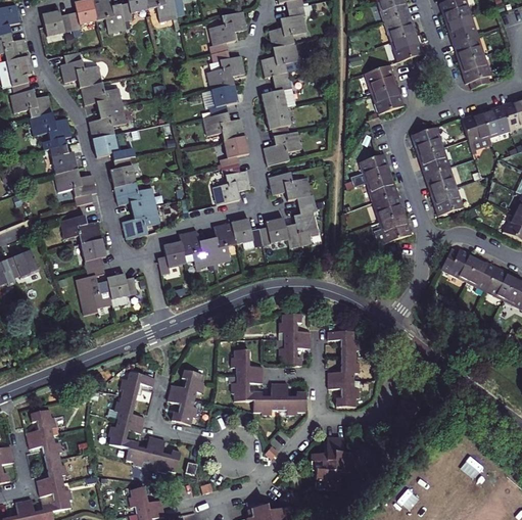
[(68,13),(73,31),(81,29),(80,25),(96,20),(91,0),(87,0),(74,3),(76,11),(68,13)]
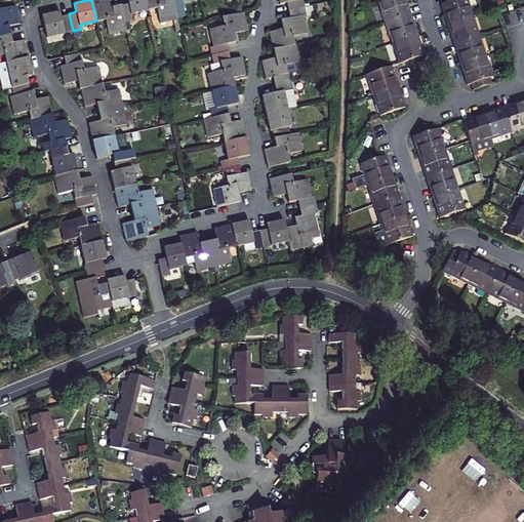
[(91,0),(96,21),(106,18),(110,33),(126,30),(124,22),(121,5),(113,6),(111,0),(91,0)]
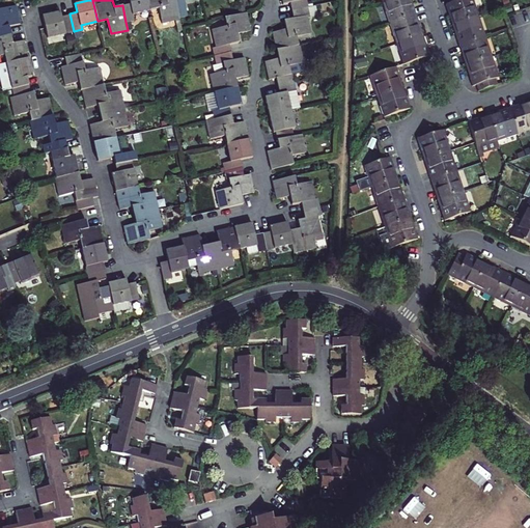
[(130,0),(131,3),(122,5),(126,22),(135,20),(133,12),(149,9),(147,0),(130,0)]
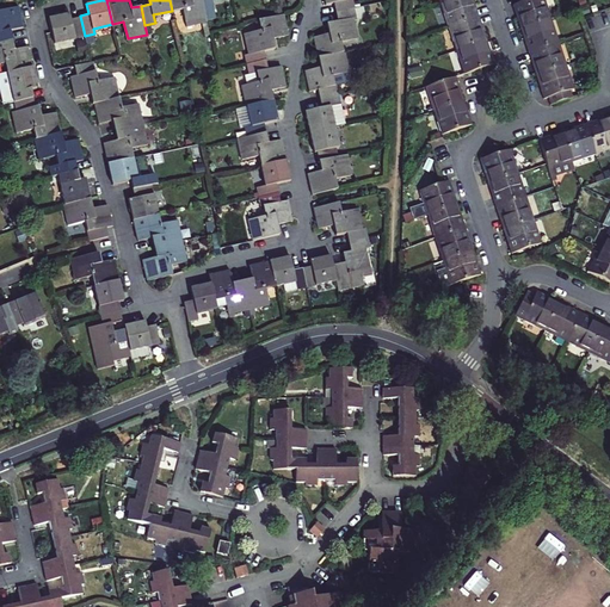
[(170,0),(172,11),(183,8),(186,25),(207,20),(205,19),(202,0),(170,0)]
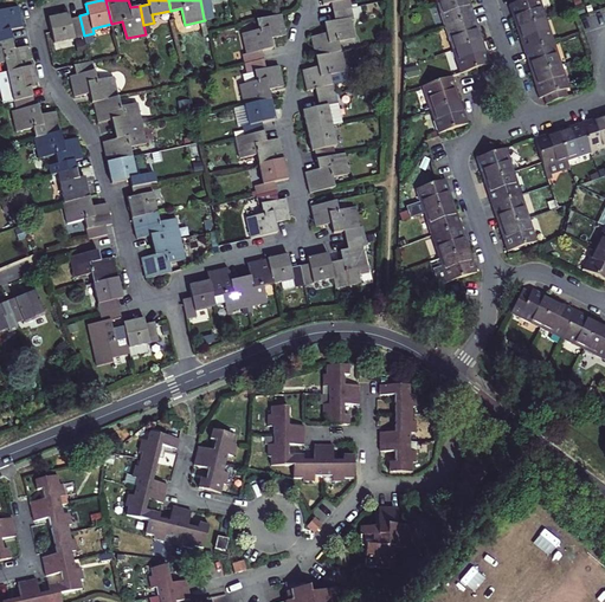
[(200,0),(204,19),(213,17),(210,0),(200,0)]
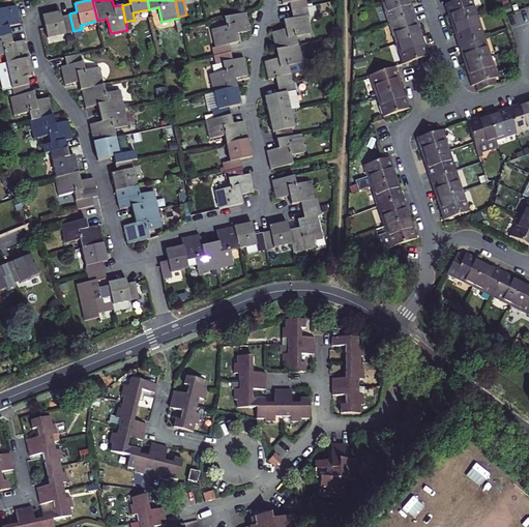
[(281,0),(282,3),(289,2),(291,8),(307,4),(306,0),(281,0)]
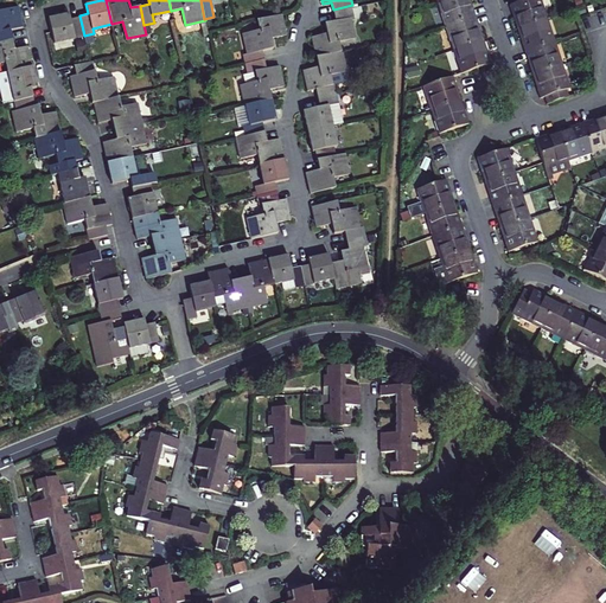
[(442,17),(446,26),(477,17),(473,6),(471,7),(467,0),(445,0),(441,1),(446,15),(442,17)]
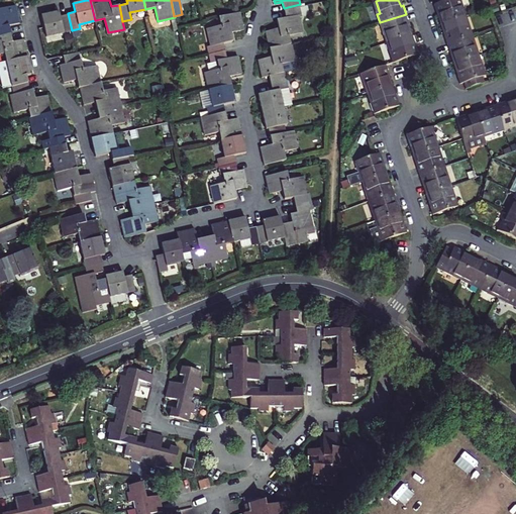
[(462,3),(460,0),(443,0),(433,3),(436,11),(439,10),(443,22),(463,15),(460,4),(462,3)]
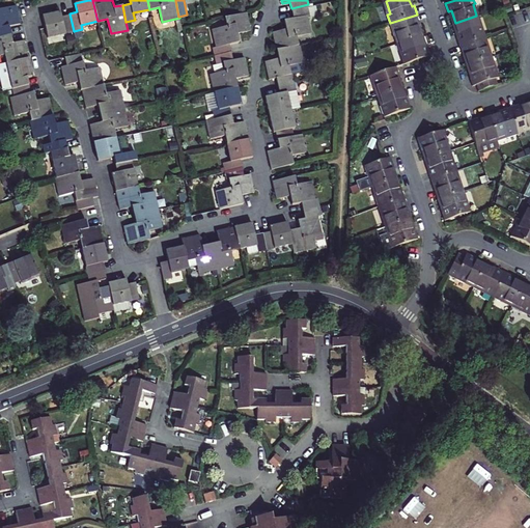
[(310,14),(308,4),(291,8),(293,18),(284,20),(285,28),(272,31),(276,48),(298,44),(297,35),(311,32),(307,15),(310,14)]
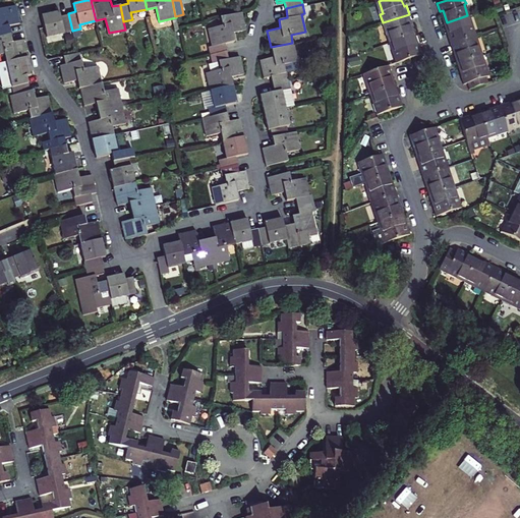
[(0,35),(10,33),(8,24),(19,21),(15,5),(0,8),(0,35)]
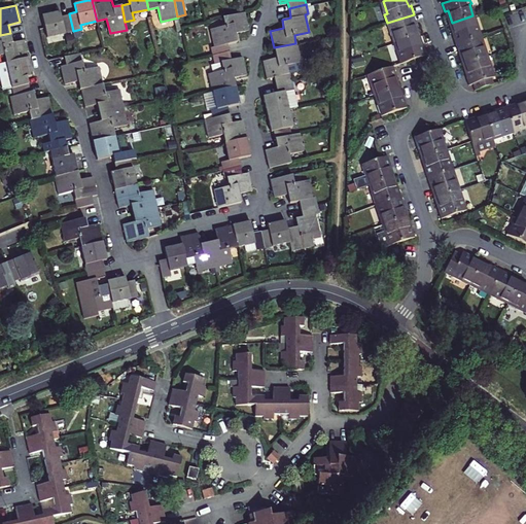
[(61,15),(60,11),(43,15),(48,36),(73,31),(69,13),(61,15)]
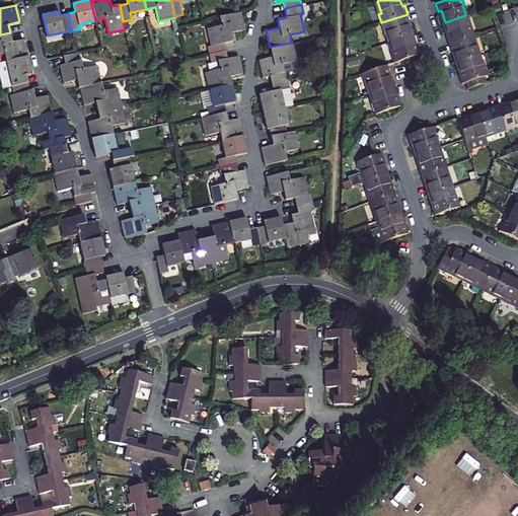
[(223,43),(233,41),(231,31),(245,28),(241,12),(220,16),(222,24),(206,27),(210,45),(208,46),(209,54),(225,50),(223,43)]
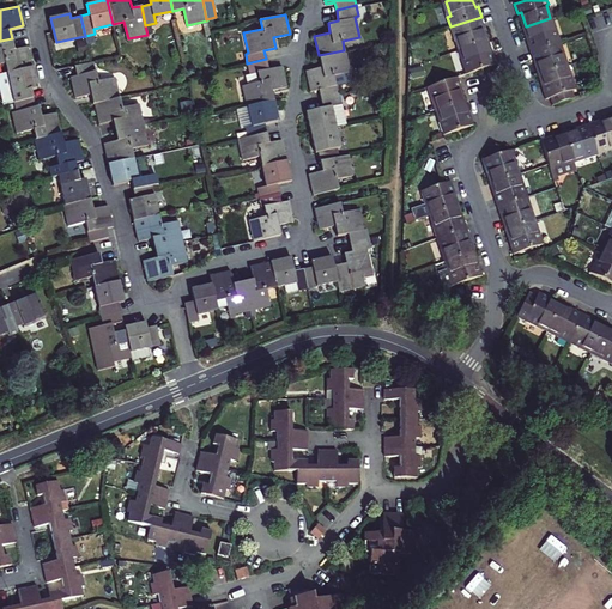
[(462,48),(486,40),(482,26),(485,26),(482,17),(450,26),(454,36),(458,35),(462,48)]
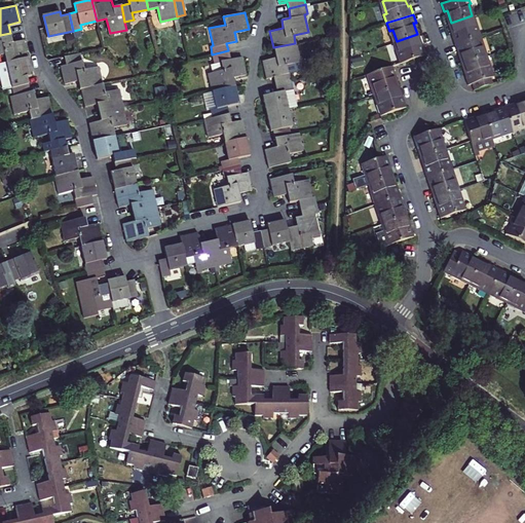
[(472,15),(451,23),(455,34),(452,36),(454,44),(481,35),(478,27),(476,28),(472,15)]
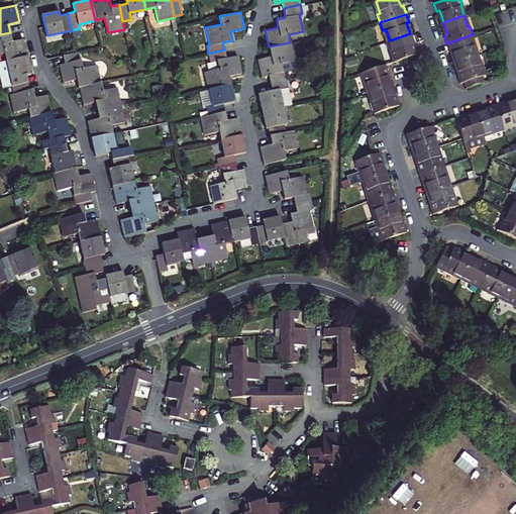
[(6,60),(27,56),(23,38),(12,40),(10,32),(0,34),(0,53),(4,52),(6,60)]
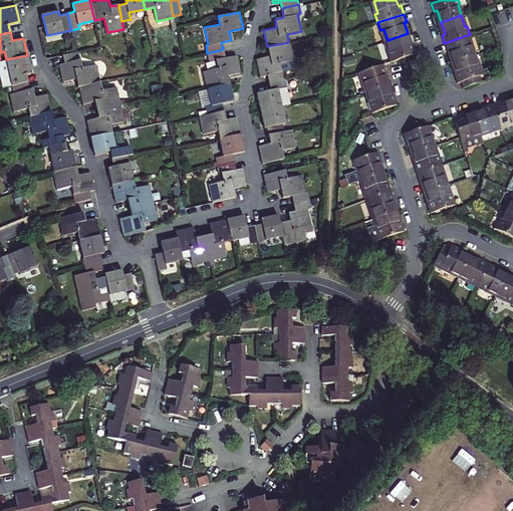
[(391,61),(417,53),(414,44),(412,45),(408,33),(388,40),(392,52),(389,53),(391,61)]
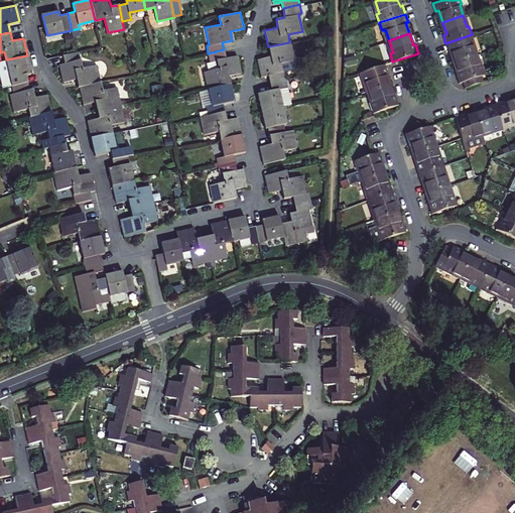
[(475,43),(472,34),(445,43),(448,51),(452,50),(456,61),(476,54),(472,44),(475,43)]
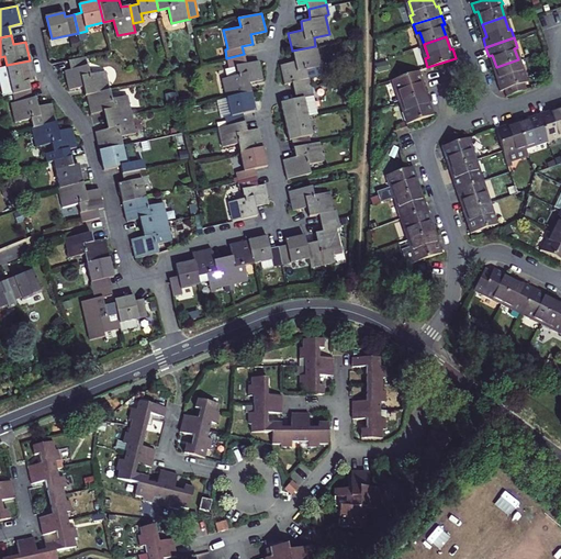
[(321,65),(316,46),(315,46),(292,51),(294,60),(280,64),(283,84),(292,81),(293,89),(312,86),(310,77),(307,77),(305,68),(321,65)]
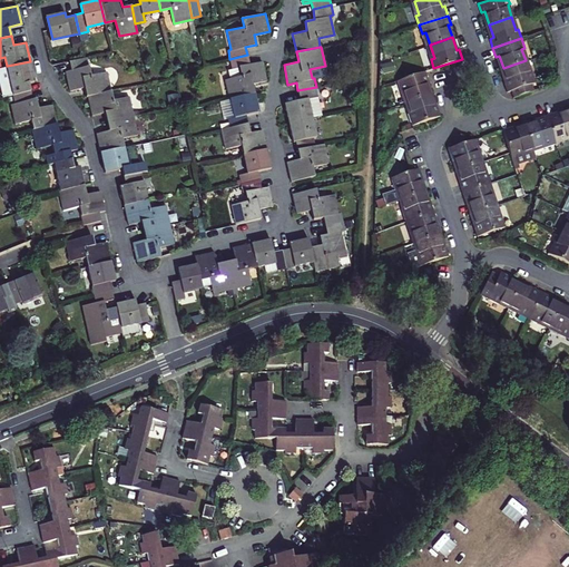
[(231,97),(254,91),(252,84),(266,80),(263,61),(249,64),(247,55),(229,59),(232,68),(239,66),(241,75),(225,79),(228,97),(231,97)]
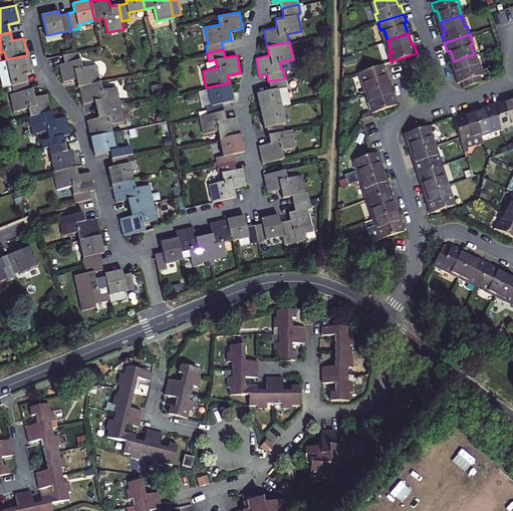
[(76,77),(78,86),(100,81),(96,63),(82,67),(78,50),(62,54),(64,62),(59,64),(63,80),(76,77)]
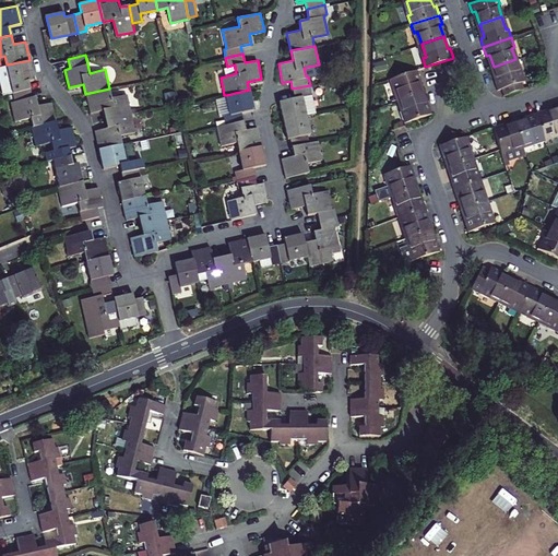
[(515,59),(494,67),(498,80),(494,81),(497,90),(525,80),(522,71),(520,72),(515,59)]
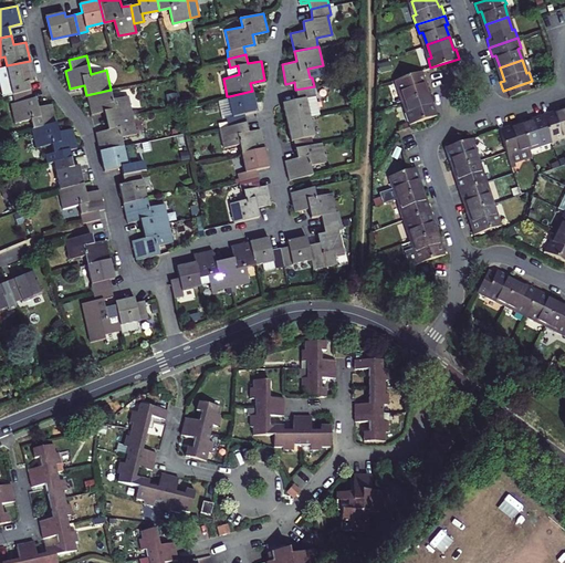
[(7,65),(12,93),(31,90),(29,81),(34,80),(30,61),(7,65)]
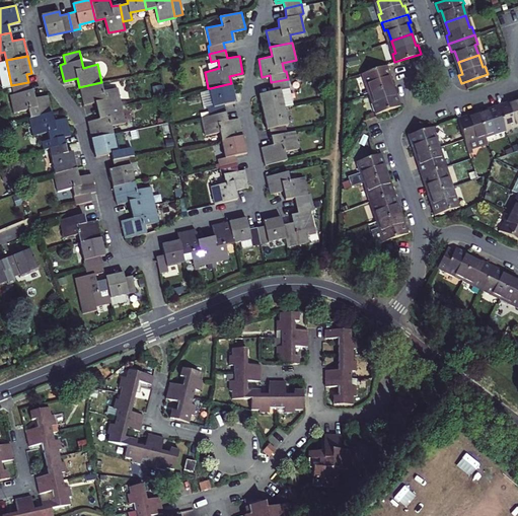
[(371,92),(391,85),(387,74),(389,73),(387,65),(361,73),(364,81),(367,80),(371,92)]
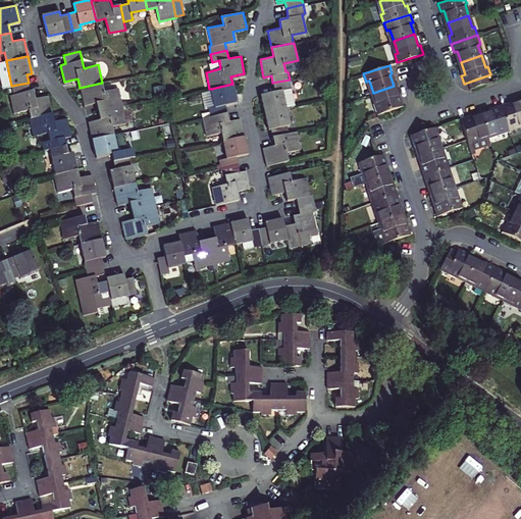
[(291,88),(290,80),(272,83),(274,90),(260,94),(264,111),(287,106),(282,89),(291,88)]
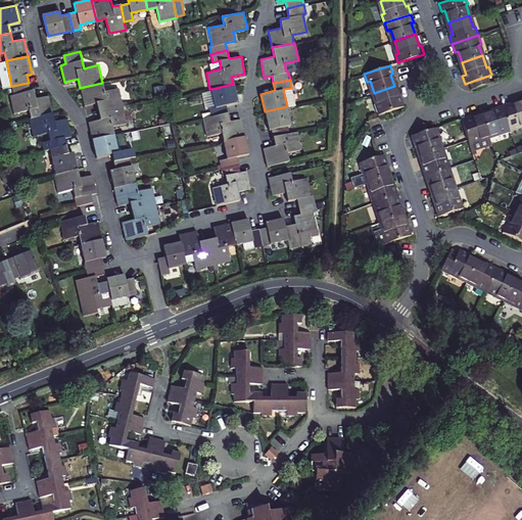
[(31,117),(52,112),(48,95),(35,98),(33,89),(30,90),(29,83),(11,86),(13,94),(9,95),(13,112),(29,109),(31,117)]
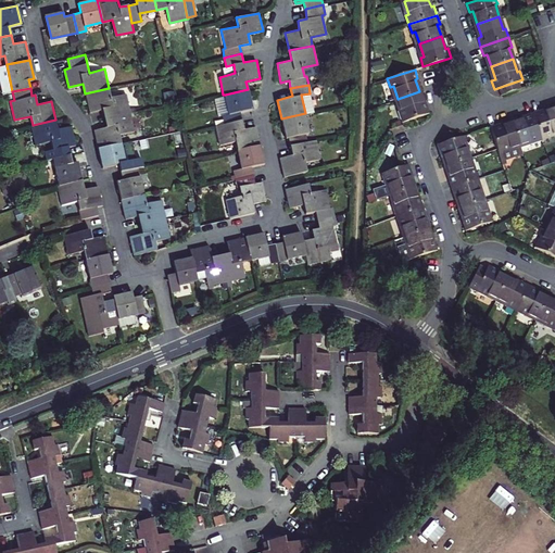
[(109,88),(85,93),(89,111),(102,108),(104,117),(130,112),(126,93),(111,97),(109,88)]
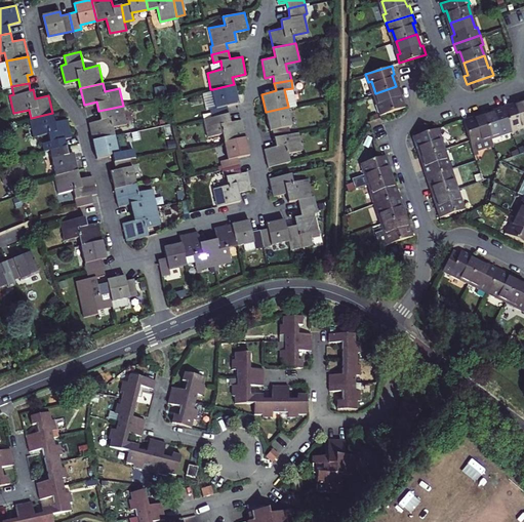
[(211,116),(229,112),(227,105),(238,103),(234,84),(212,89),(216,107),(210,109),(211,116)]
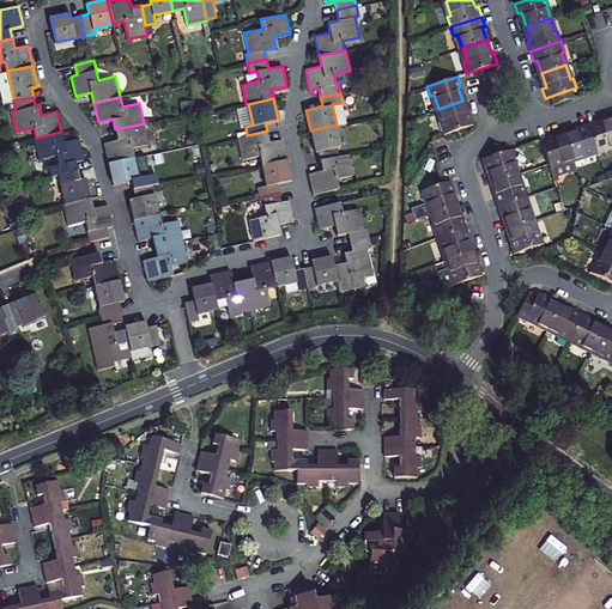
[(443,133),(452,131),(473,123),(470,114),(467,115),(462,101),(438,109),(443,122),(440,123),(443,133)]
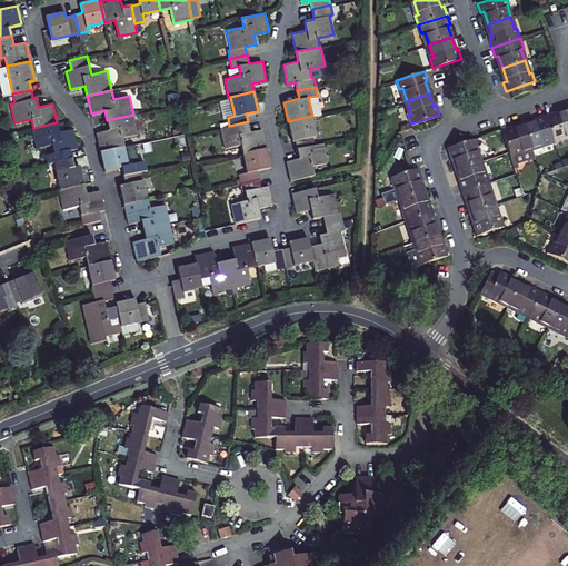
[(555,112),(545,116),(554,139),(554,142),(564,139),(562,136),(567,133),(567,110),(555,115),(555,112)]
